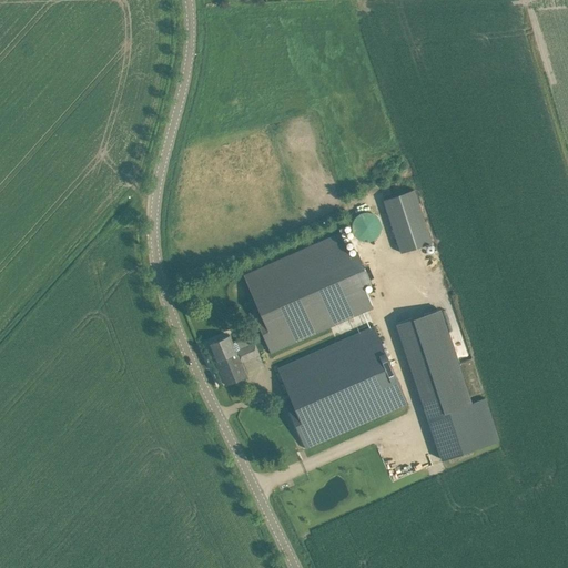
[(384,200),(401,252),(432,242),(415,189),(384,200)]
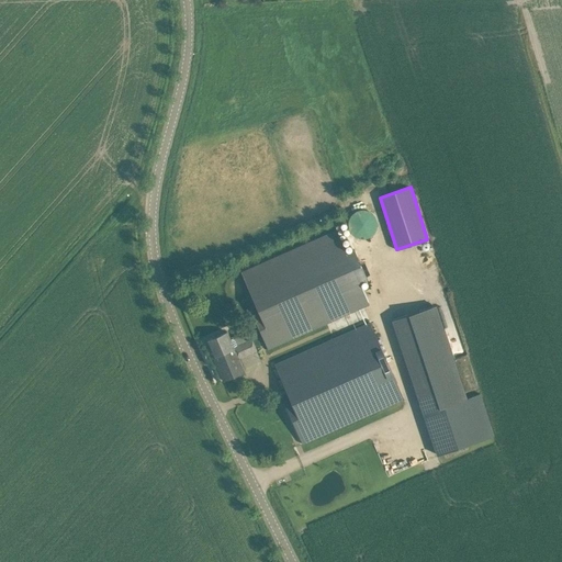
[(355,211),(351,214),(349,218),(348,224),(349,228),(351,233),(355,236),(359,237),(363,238),(368,237),(372,235),(375,231),(377,226),(377,222),(375,217),(373,213),(369,211),(364,210),(359,210),(355,211)]
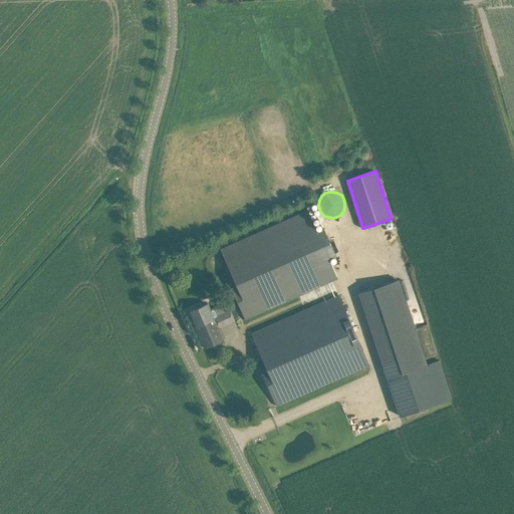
[(229,283),(245,319),(337,278),(328,258),(335,254),(324,228),(317,231),(307,210),(220,249),(234,280),(229,283)]
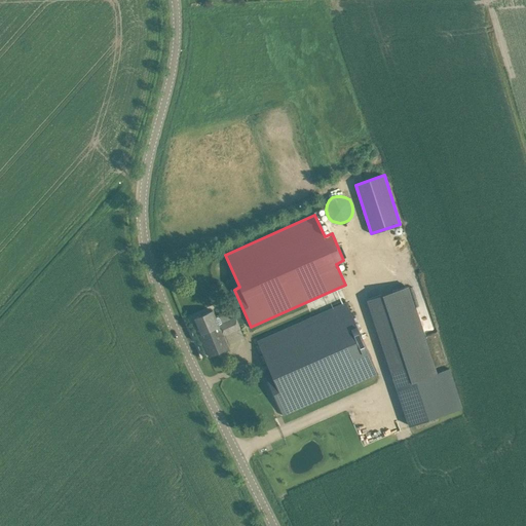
[(367,300),(396,387),(437,373),(408,287),(367,300)]
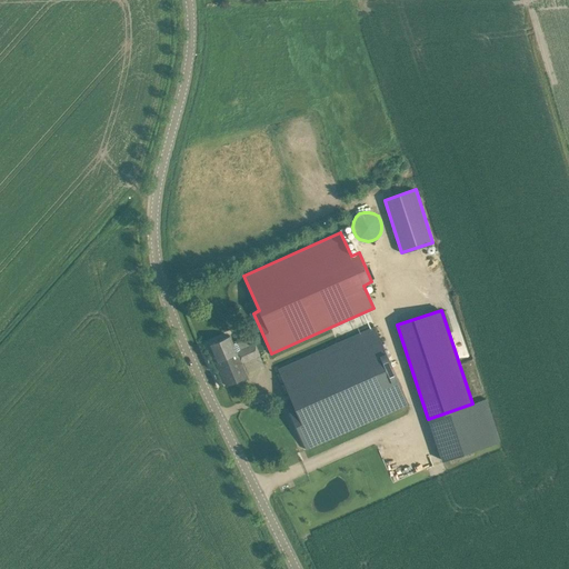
[(375,327),(278,369),(291,399),(285,401),(306,449),(409,405),(375,327)]
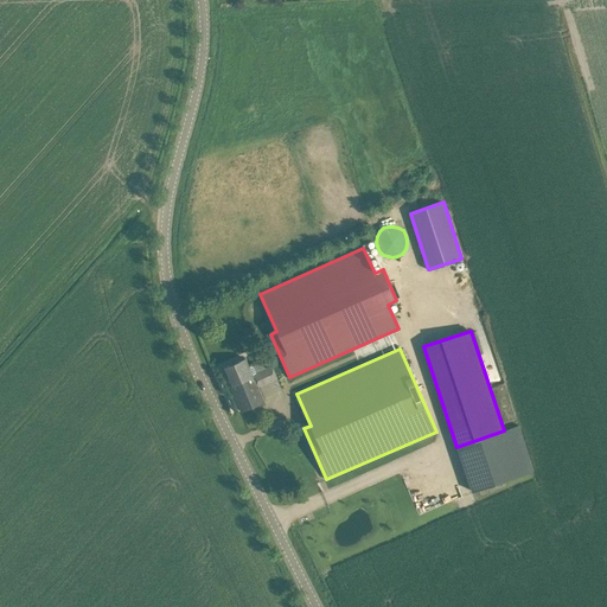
[(244,358),(222,368),(241,411),(262,402),(256,385),(260,384),(260,385),(276,378),(270,365),(250,374),(244,358)]
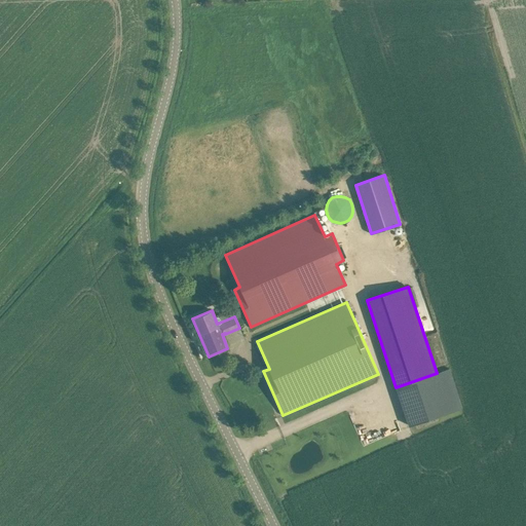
[(437,373),(396,387),(409,425),(461,409),(448,370),(437,373)]
